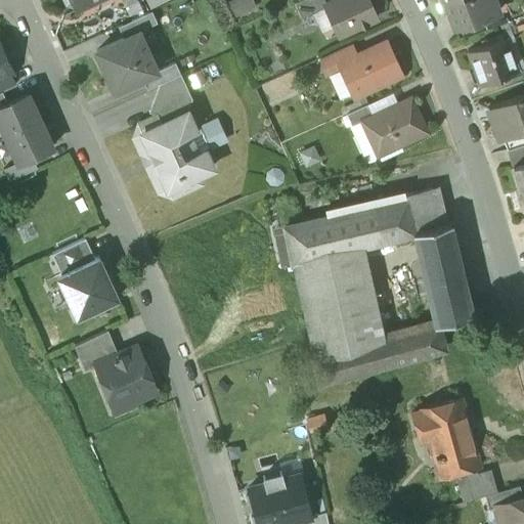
[(253,0),(228,0),(234,14),(256,7),(253,0)]
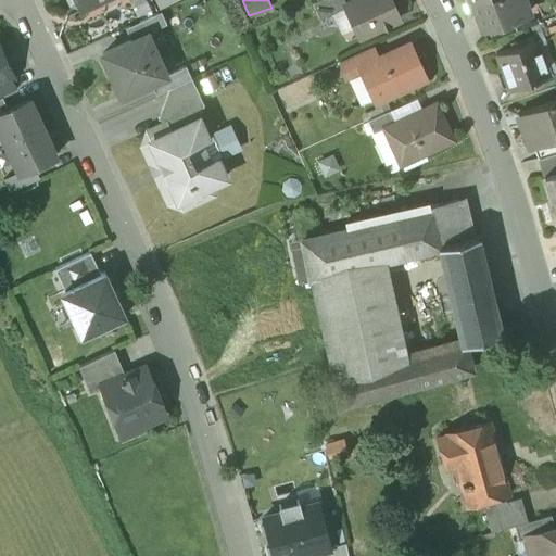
[(353,0),(317,0),(312,3),(320,20),(346,8),(344,4),(354,0),(353,0)]
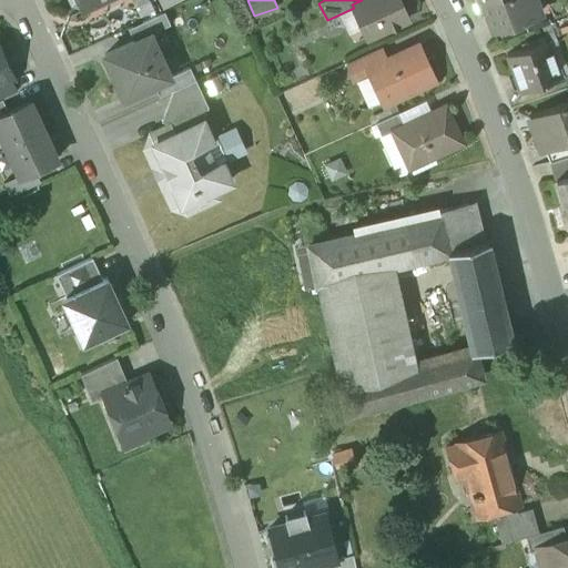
[(361,0),(362,0),(352,4),(354,8),(367,39),(408,20),(398,0),(361,0)]
